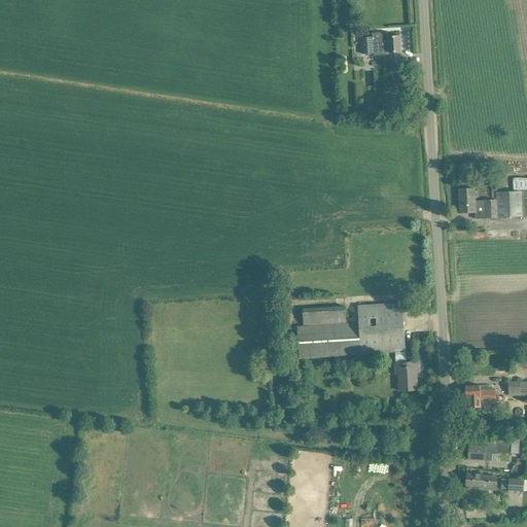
[(379,37),(361,38),(362,55),(374,54),(375,56),(375,54),(380,54),(380,56),(389,55),(389,53),(400,51),(400,42),(400,37),(399,37),(399,36),(388,37),(388,33),(379,33),(379,37)]
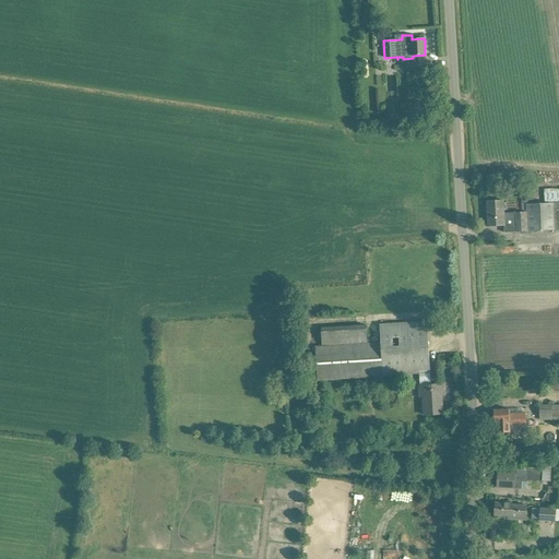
[(503,225),(504,233),(555,230),(554,203),(526,204),(526,212),(503,213),(503,201),(487,201),(488,226),(503,225)]
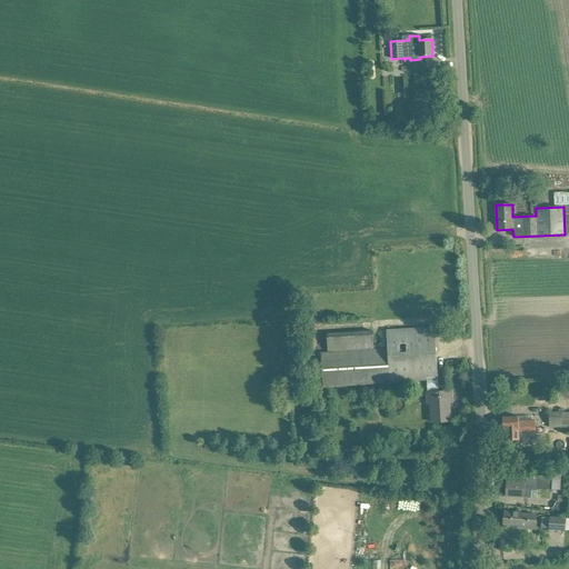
[(388,349),(375,349),(321,352),(323,387),(391,382),(391,381),(427,380),(428,392),(427,392),(428,405),(431,405),(432,422),(450,421),(449,402),(452,402),(452,391),(437,391),(436,379),(438,379),(435,327),(387,330),(388,349)]
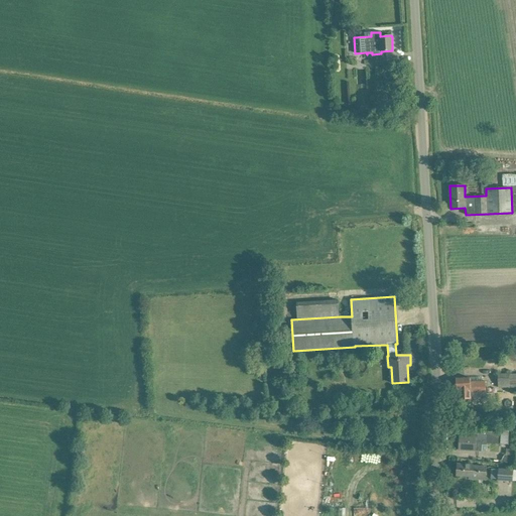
[(515,374),(498,374),(498,387),(509,387),(509,385),(515,384),(515,374)]
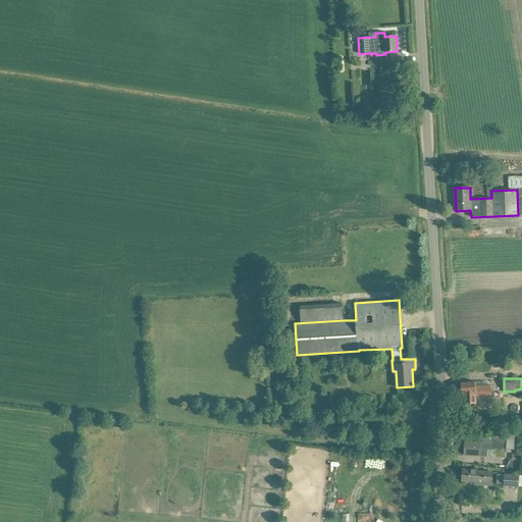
[(465,404),(476,404),(476,398),(491,397),(491,385),(476,386),(475,382),(461,382),(462,394),(465,394),(465,404)]
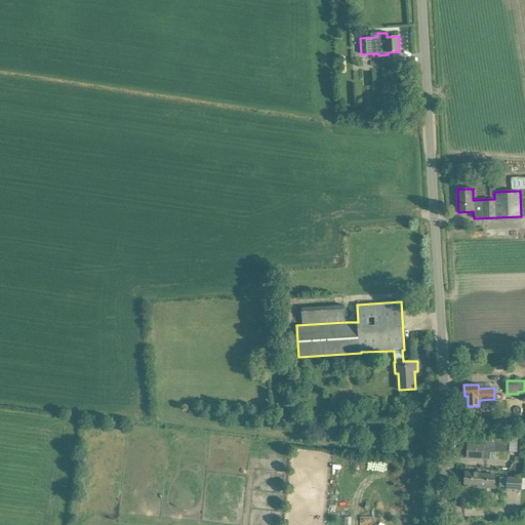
[(477,444),(468,443),(467,457),(489,459),(490,448),(495,448),(495,451),(510,451),(510,439),(496,439),(496,440),(486,439),(486,441),(477,441),(477,444)]
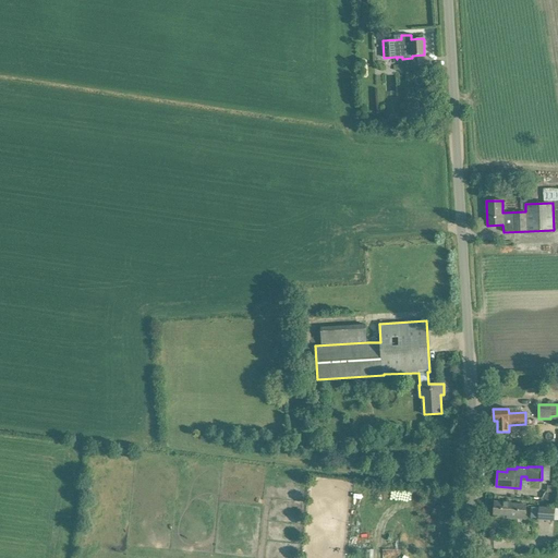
[(508,517),(524,518),(525,505),(510,504),(510,502),(495,501),(494,514),(508,514),(508,517)]
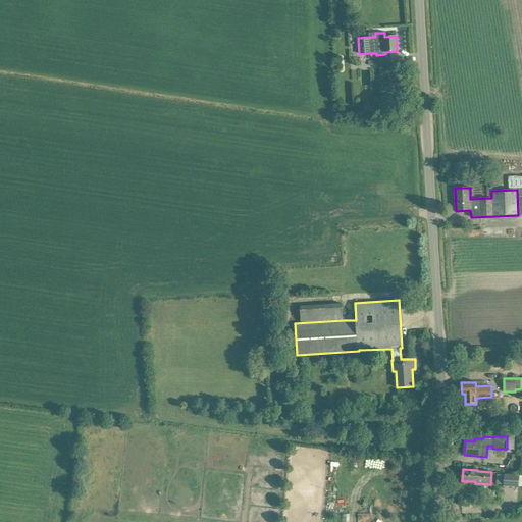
[(518,486),(519,475),(504,475),(504,486),(518,486)]
